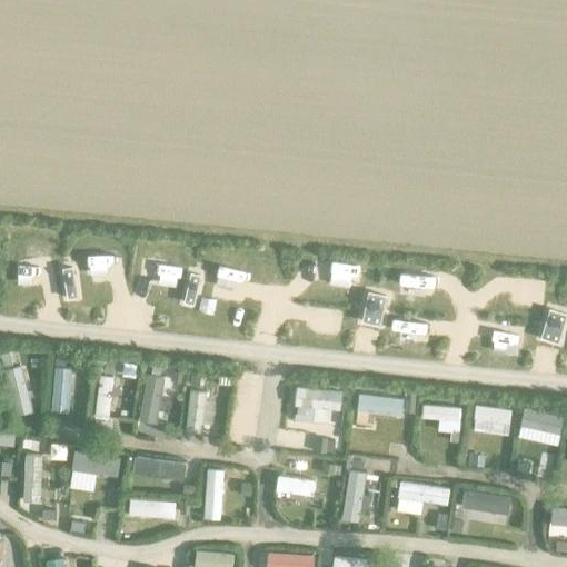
[(73,270),(65,272),(69,300),(78,299),(73,270)]
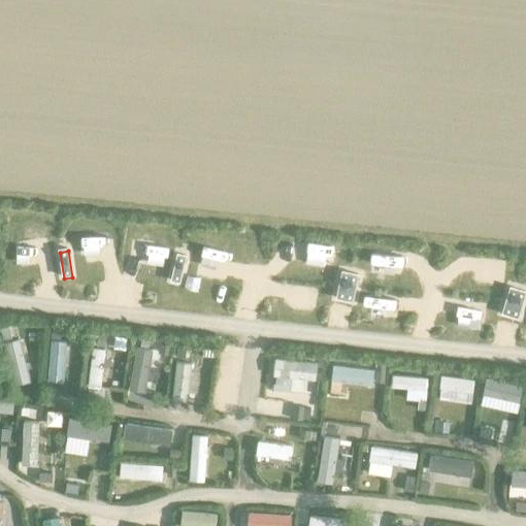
[(178,257),(172,283),(181,285),(187,259),(178,257)]
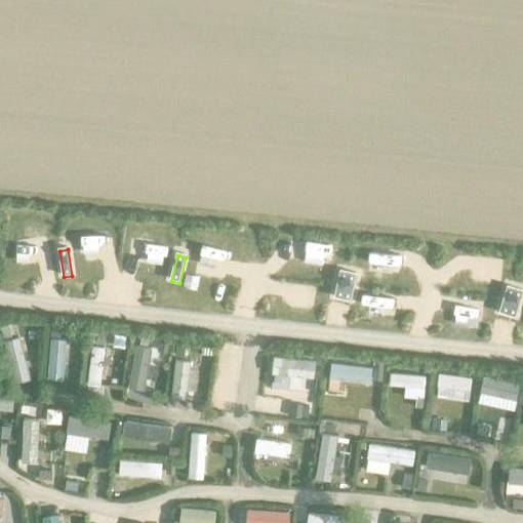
[(342,273),(335,298),(352,303),(357,277),(342,273)]
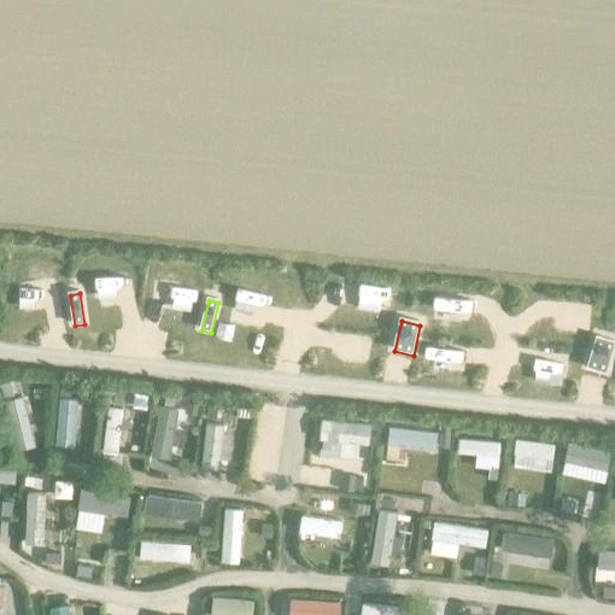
[(596,340),(587,370),(605,375),(614,349),(614,345),(596,340)]
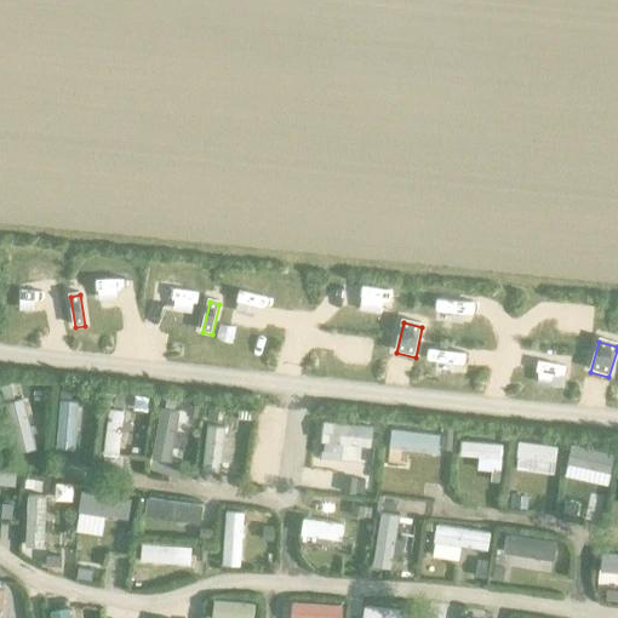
[(5,402),(15,400),(11,385),(1,388),(5,402)]
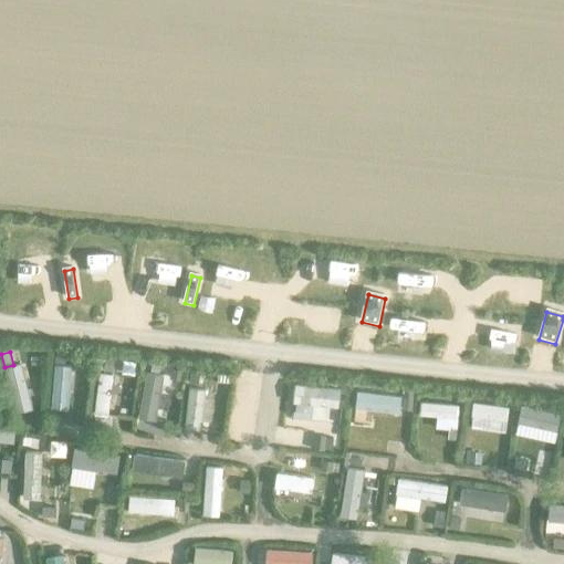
[(66,356),(58,355),(56,364),(65,365),(66,356)]
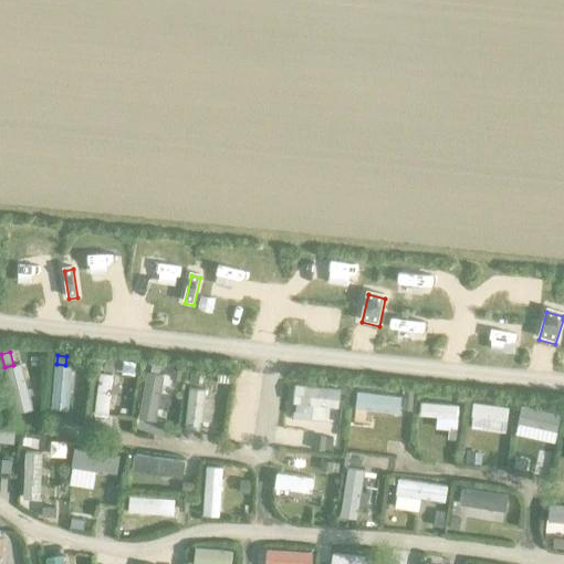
[(115,362),(105,361),(104,372),(114,373),(115,362)]
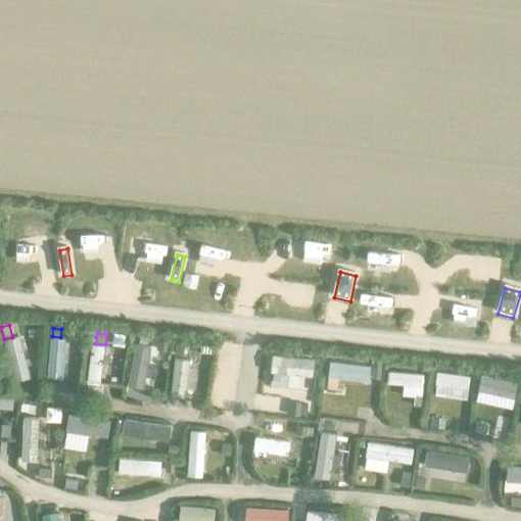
[(31,379),(20,336),(4,340),(14,383),(31,379)]
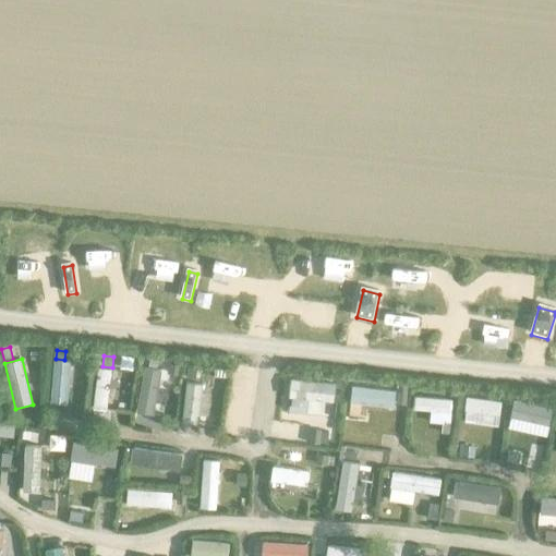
[(69,406),(71,362),(55,361),(52,405),(69,406)]
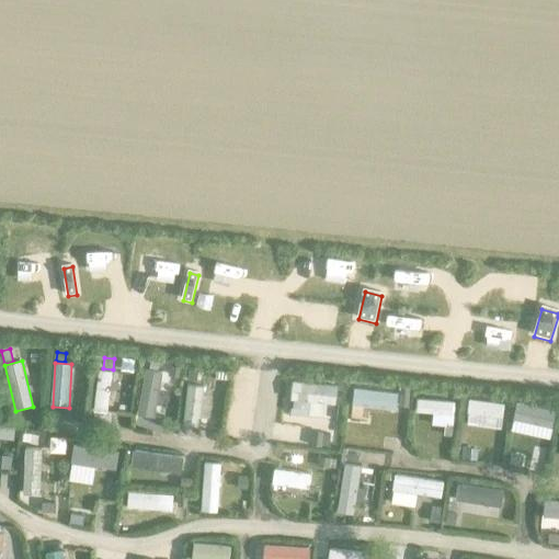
[(182,369),(171,367),(169,377),(181,379),(182,369)]
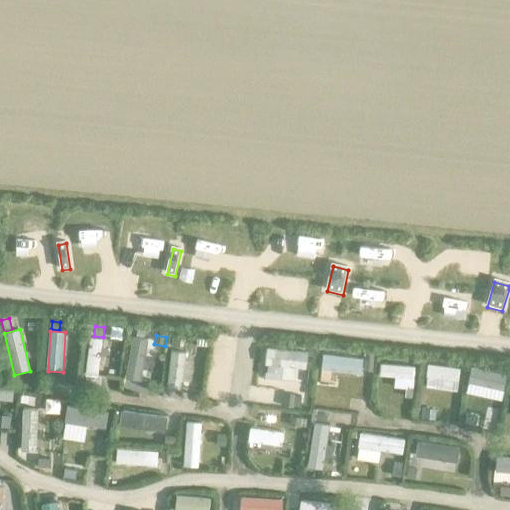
[(171,347),(180,349),(182,337),(173,336),(171,347)]
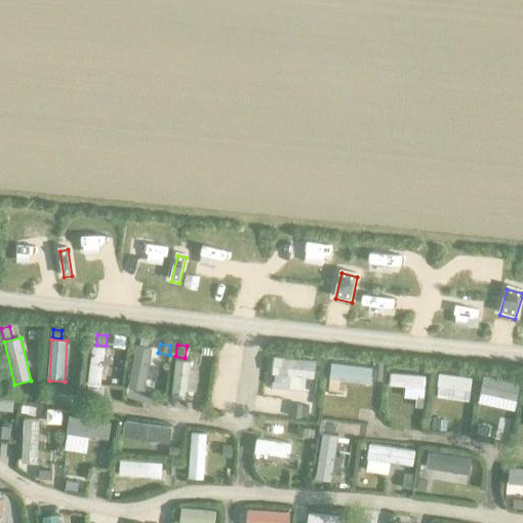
[(153,349),(137,346),(129,388),(146,391),(153,349)]
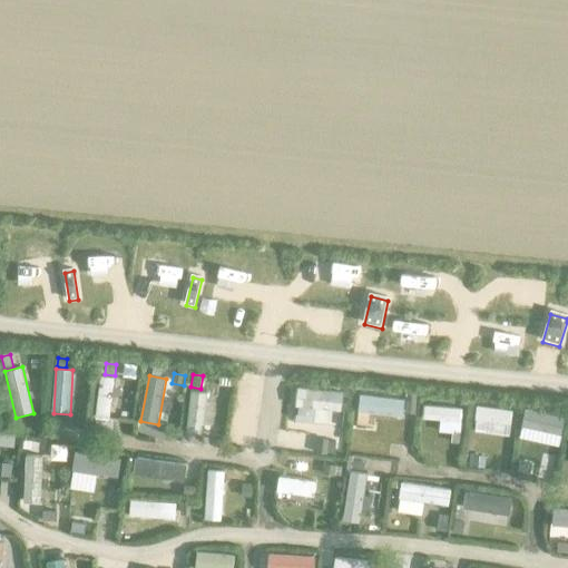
[(109,419),(114,379),(100,376),(96,418),(109,419)]
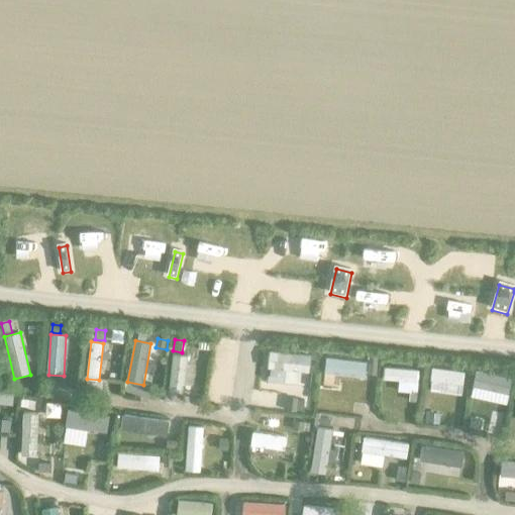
[(309,373),(311,355),(269,352),(267,369),(309,373)]
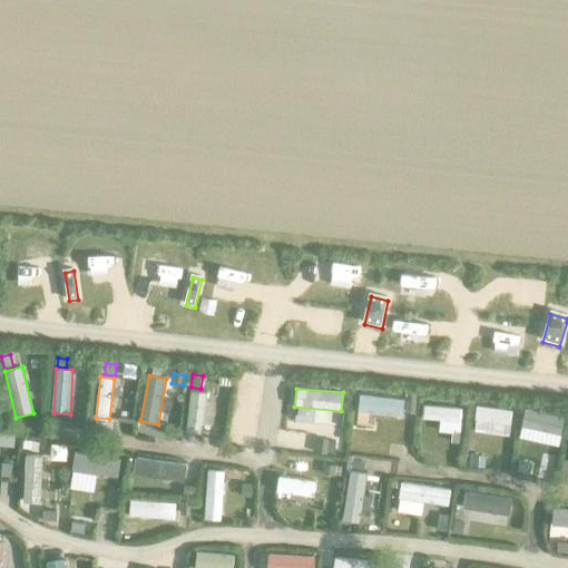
[(207,393),(191,392),(186,432),(203,434),(207,393)]
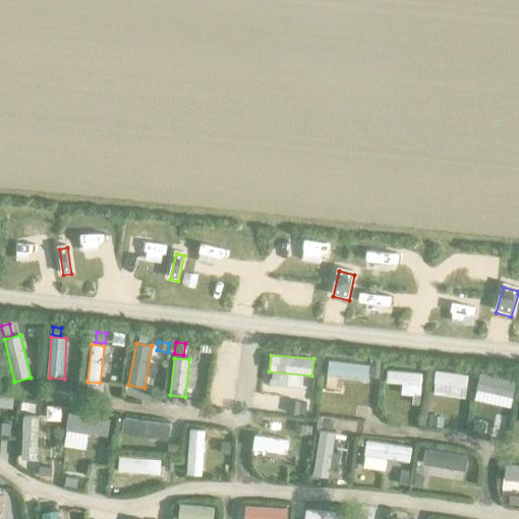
[(368,381),(369,365),(330,361),(328,376),(368,381)]
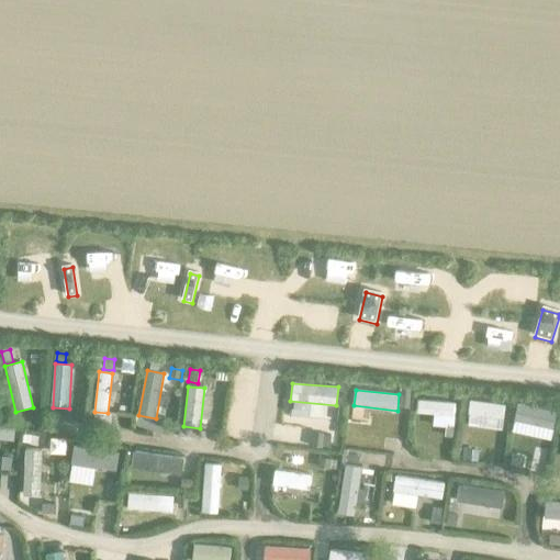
[(455,416),(456,403),(418,401),(417,414),(455,416)]
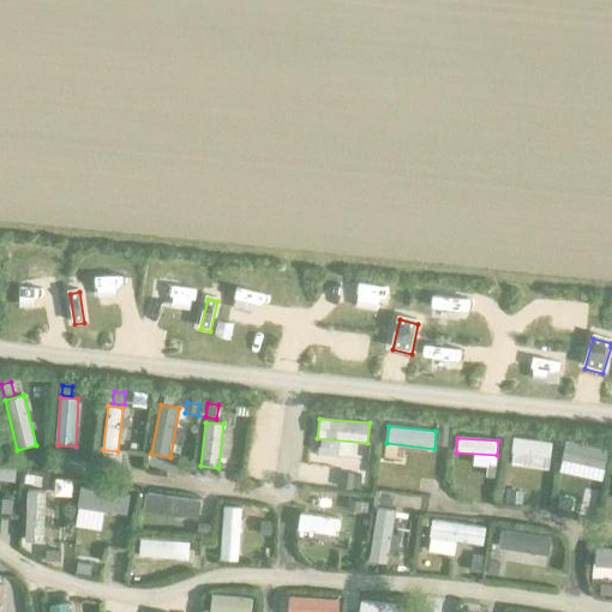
[(550,457),(552,443),(513,438),(511,453),(550,457)]
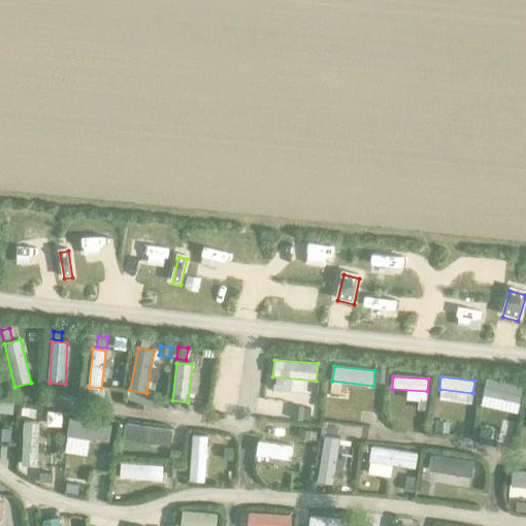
[(520,403),(523,388),(486,380),(483,396),(520,403)]
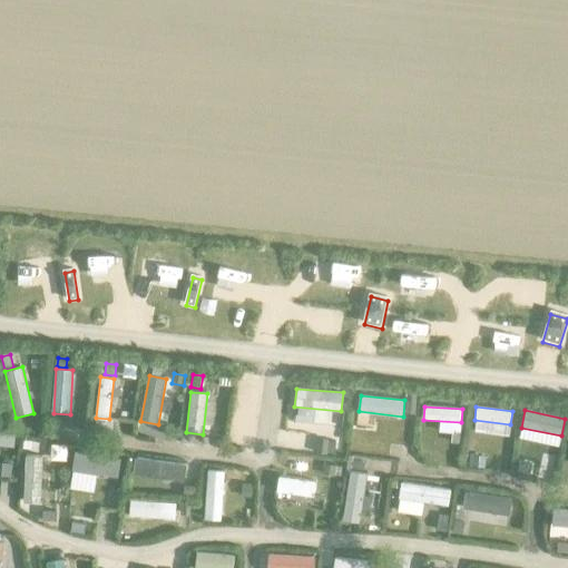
[(16,430),(0,428),(0,444),(15,447),(16,430)]
